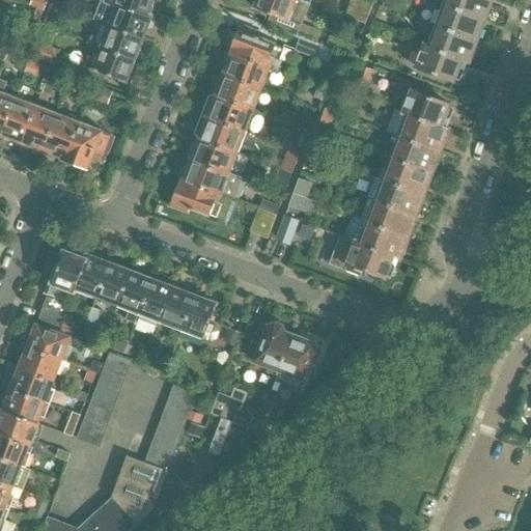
[(42,0),(32,0),(31,4),(30,7),(35,8),(33,17),(28,15),(27,21),(37,24),(44,9),(46,1),(42,0)]
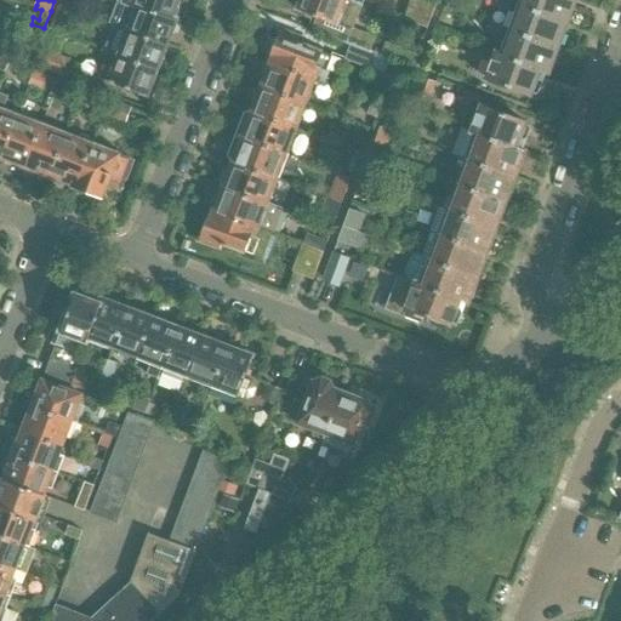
[(61,0),(60,5),(52,21),(68,27),(78,0),(61,0)]
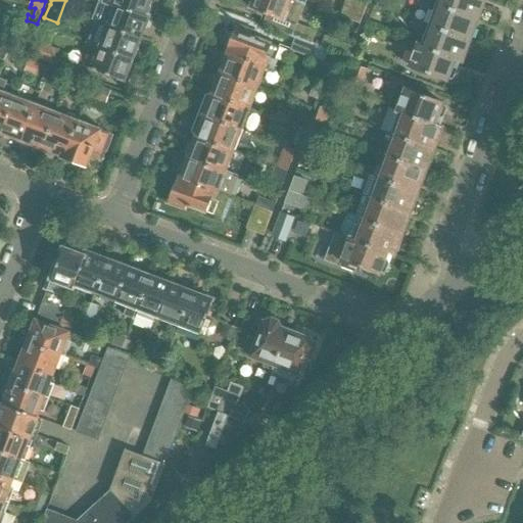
[(113,3),(112,4),(100,0),(98,0),(91,20),(95,21),(139,39),(142,30),(146,29),(149,21),(146,18),(147,16),(113,3)]
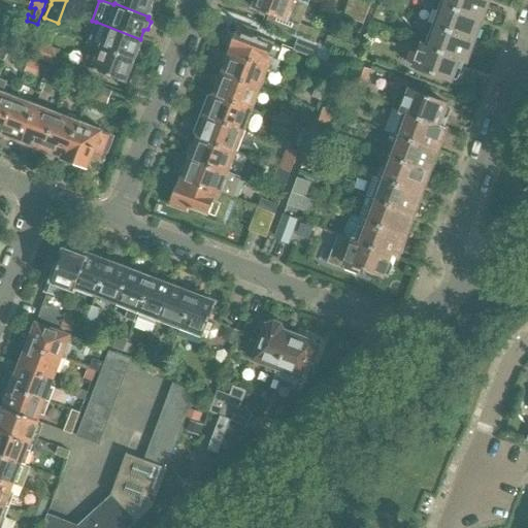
[(101,0),(113,4),(114,3),(149,17),(152,8),(149,4),(151,0),(101,0)]
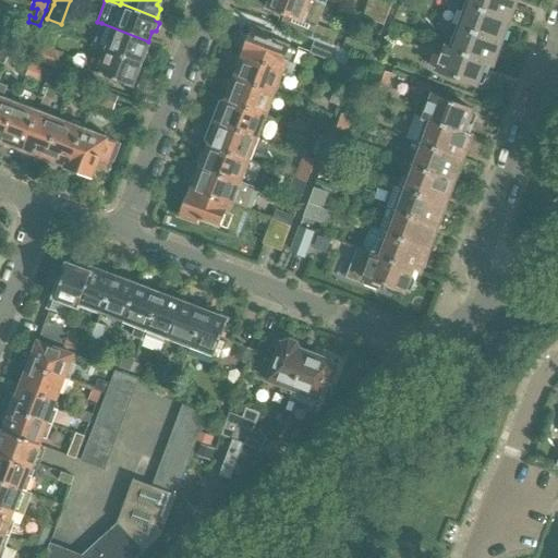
[(270,0),(267,9),(284,15),(315,27),(324,4),(311,0),(270,0)]
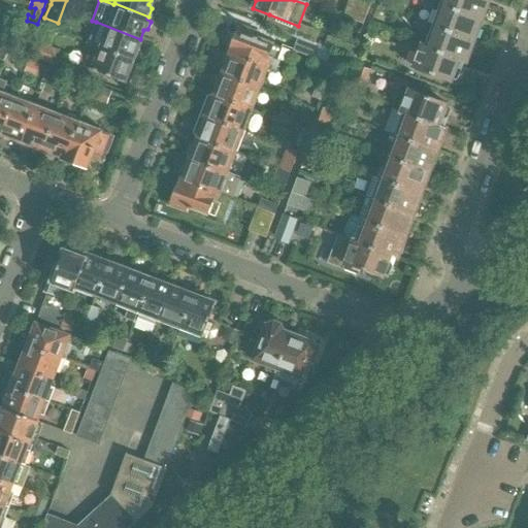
[(368,10),(371,3),(362,0),(349,0),(342,17),(363,24),(368,10)]
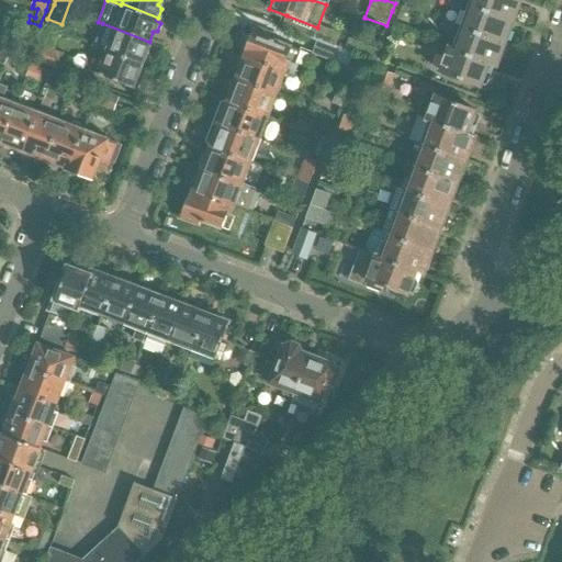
[(449,0),(448,6),(460,10),(463,2),(458,0),(449,0)]
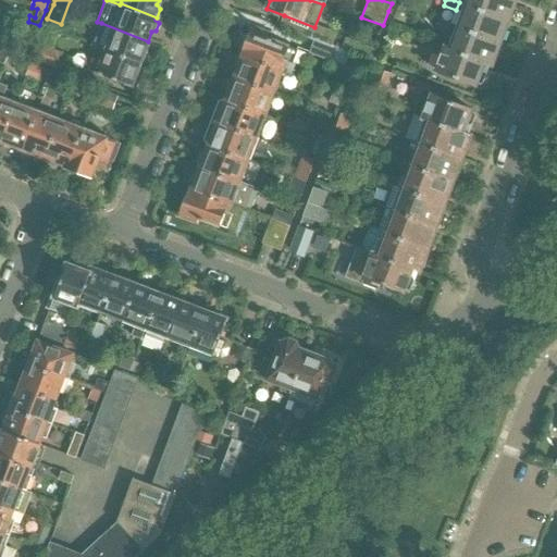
[(470,0),(469,5),(507,20),(507,19),(510,17),(514,8),(512,5),(514,0),(470,0)]
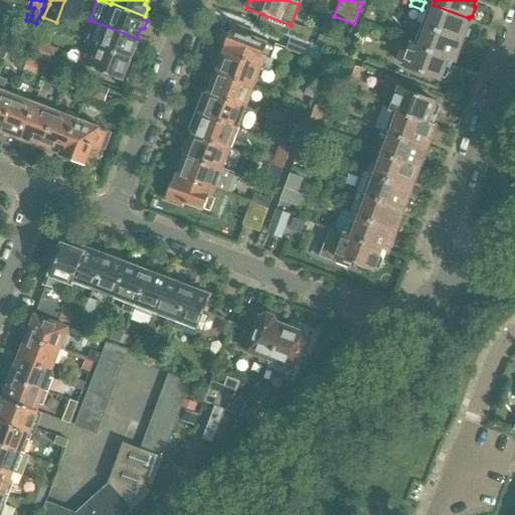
[(434,5),(425,25),(462,38),(464,37),(467,28),(466,26),(469,18),(434,5)]
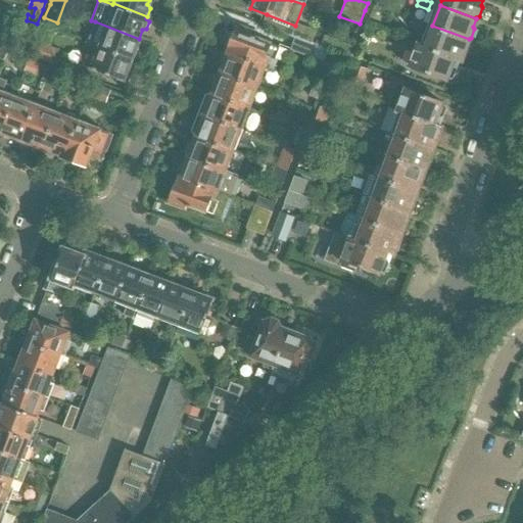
[(263,27),(295,39),(312,46),(316,34),(295,26),(267,14),(263,27)]
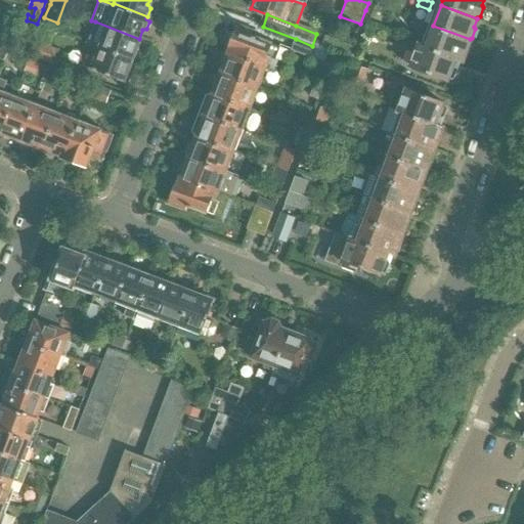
[(409,27),(421,31),(424,23),(412,18),(409,27)]
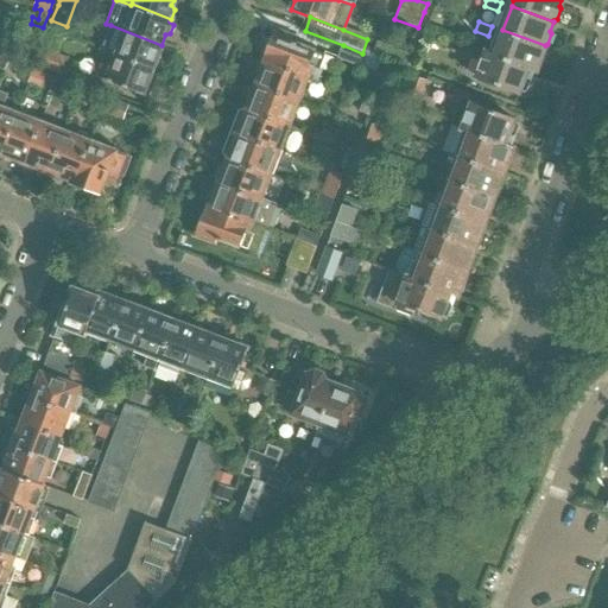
[(101,49),(113,54),(132,61),(152,69),(153,67),(157,67),(160,57),(158,54),(162,45),(111,25),(101,49)]
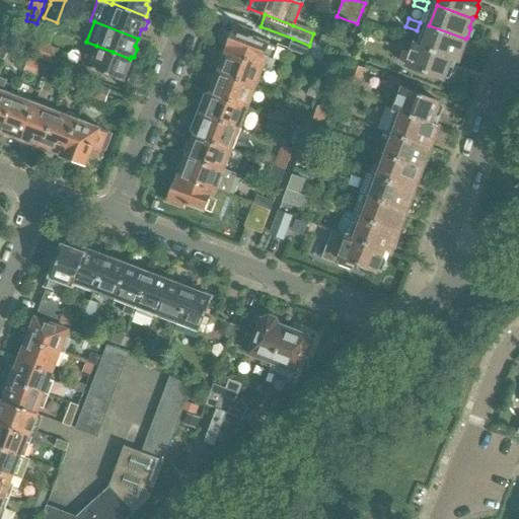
[(224,51),(226,53),(272,69),(276,59),(273,58),(277,47),(249,35),(250,32),(233,25),(224,51)]
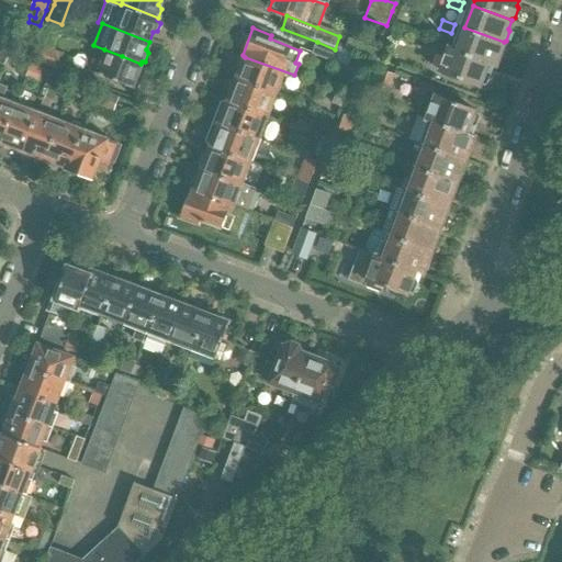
[(464,27),(456,51),(495,65),(495,64),(497,63),(502,54),(501,51),(504,42),(464,27)]
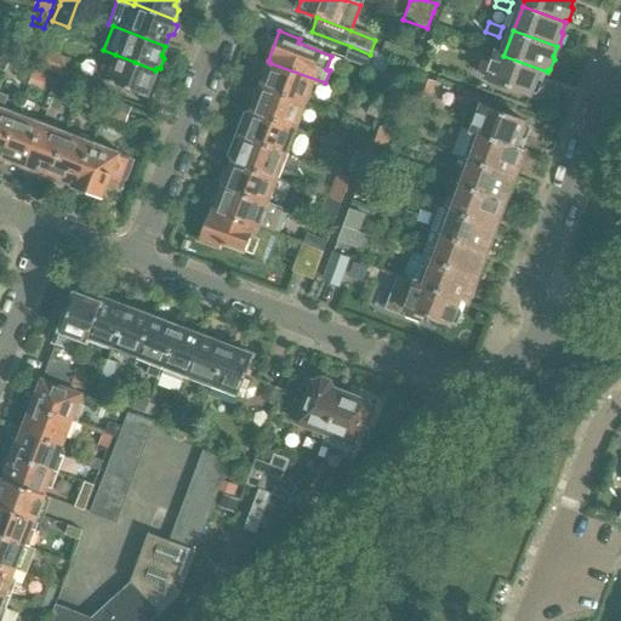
[(0,53),(13,58),(18,45),(0,38),(0,53)]
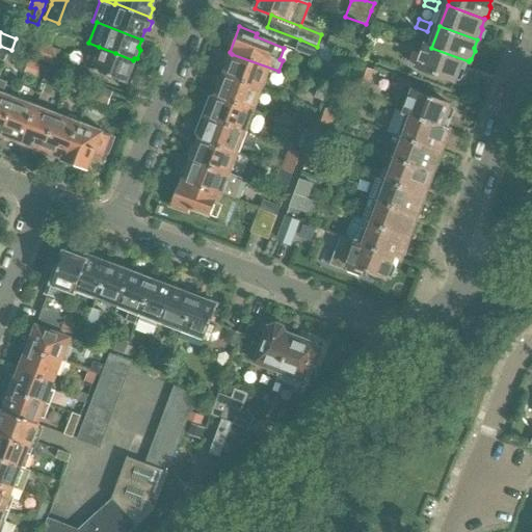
[(403,37),(400,46),(411,50),(415,43),(403,37)]
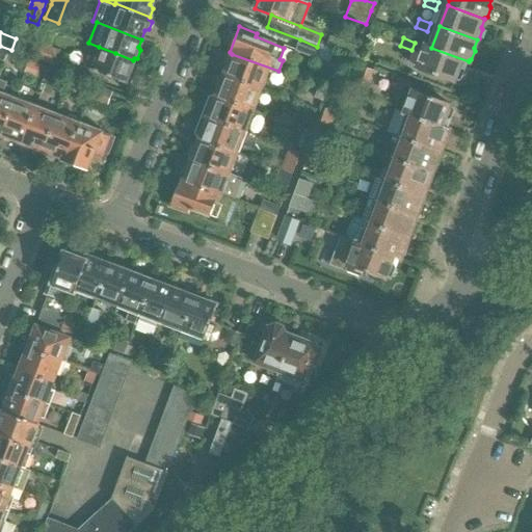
[(317,47),(300,40),(295,53),(316,61),(321,48),(317,47)]
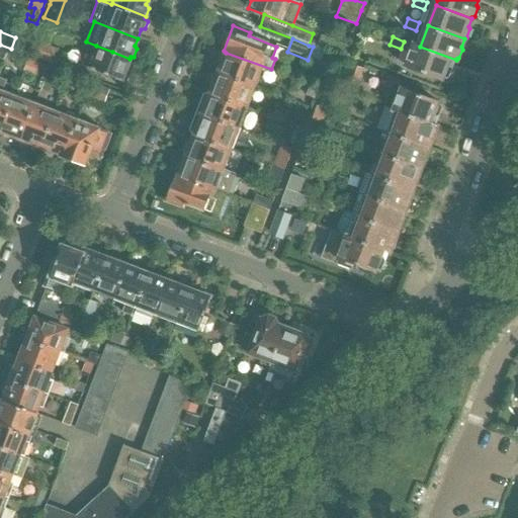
[(30,56),(52,63),(57,50),(35,41),(30,56)]
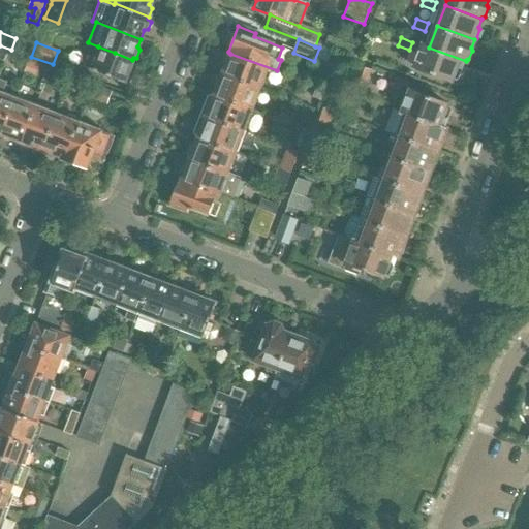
[(466,61),(429,48),(422,44),(413,67),(452,81),(453,80),(456,81),(458,80),(461,71),(460,68),(457,67),(460,60),(463,61),(463,62),(465,63),(466,61)]
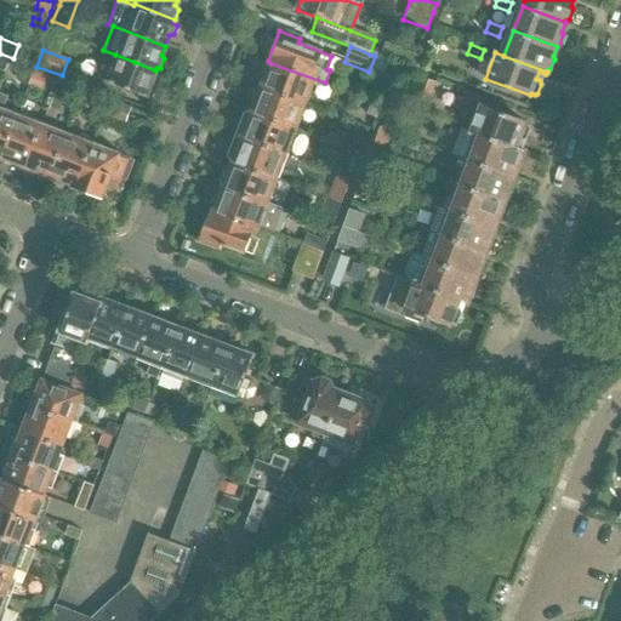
[(135,62),(115,55),(109,68),(103,66),(98,78),(146,96),(151,85),(154,84),(158,75),(155,72),(155,70),(135,62)]
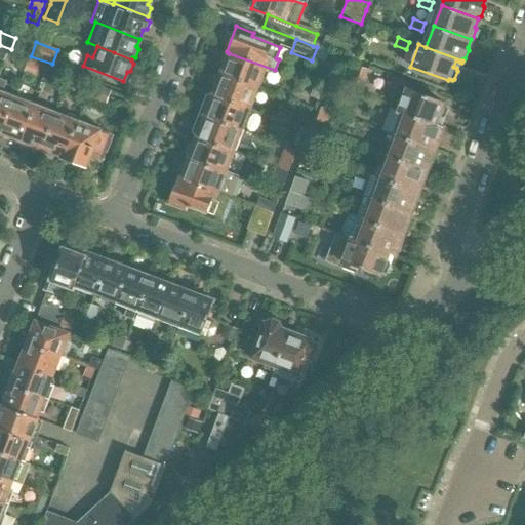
[(224,66),(220,74),(259,88),(263,78),(259,77),(264,67),(275,71),(275,70),(229,53),(229,54),(227,53),(224,54),(220,63),(221,66),(224,66)]
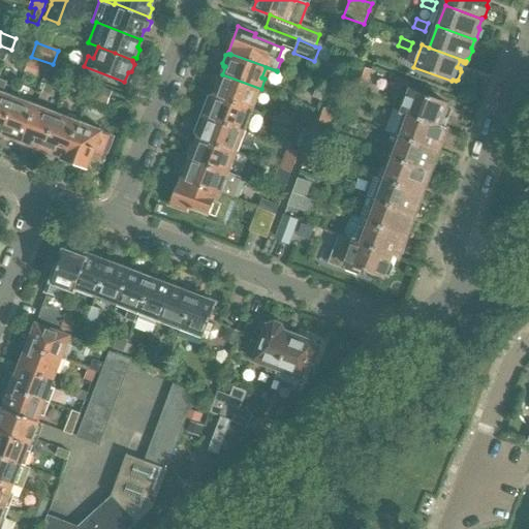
[(29,61),(25,70),(34,74),(37,65),(29,61)]
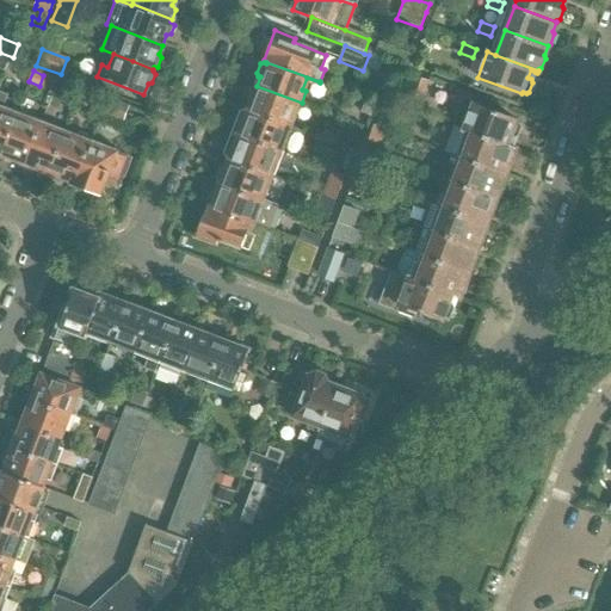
[(415,76),(403,109),(417,113),(429,81),(415,76)]
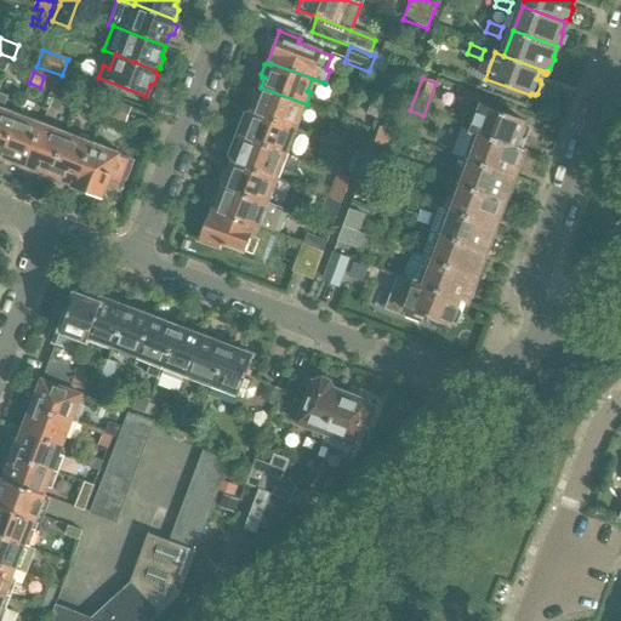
[(72,86),(58,81),(52,98),(66,103),(72,86)]
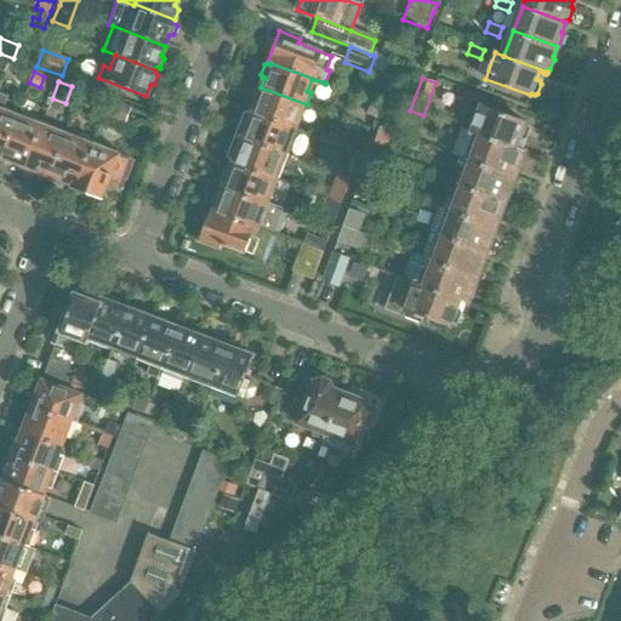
[(255,103),(251,113),(296,131),(301,118),(297,115),(301,103),(306,106),(307,104),(261,87),(261,89),(258,87),(255,89),(251,98),(252,102),(255,103)]
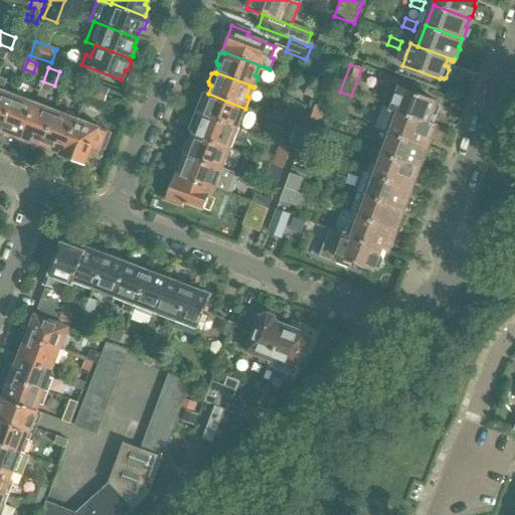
[(66,87),(73,90),(77,79),(70,76),(66,87)]
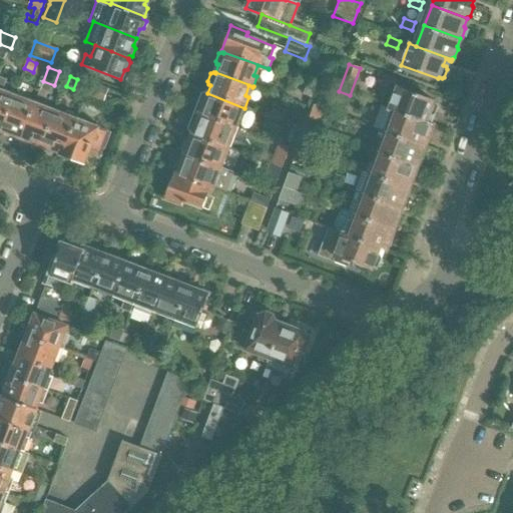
[(85,94),(92,97),(104,101),(108,90),(89,83),(85,94)]
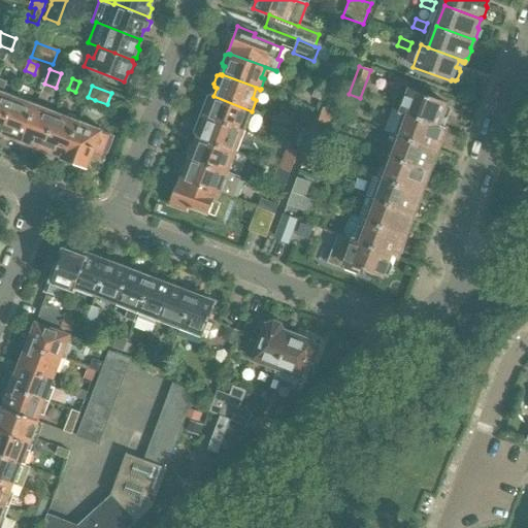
[(312,97),(321,100),(325,89),(317,86),(312,97)]
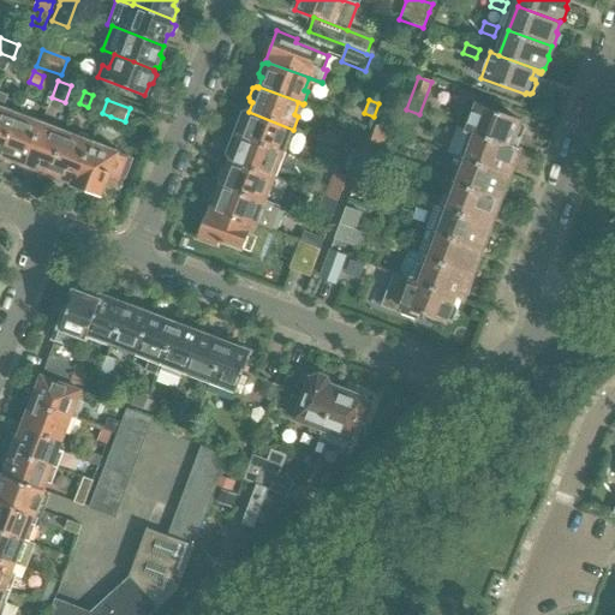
[(466,102),(458,127),(511,147),(514,137),(518,138),(521,137),(525,129),(523,125),(519,124),(520,121),(466,102)]
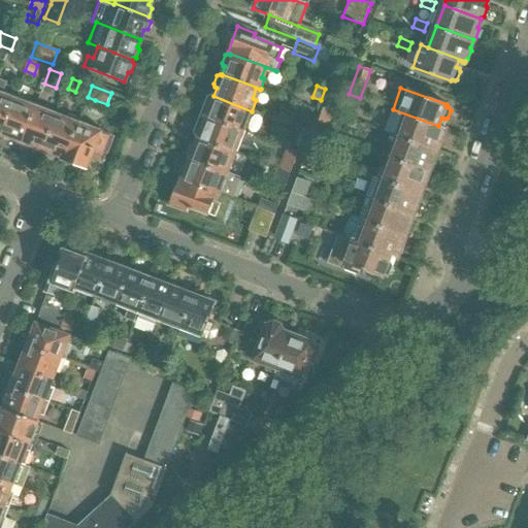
[(0,134),(15,96),(0,90),(0,134)]
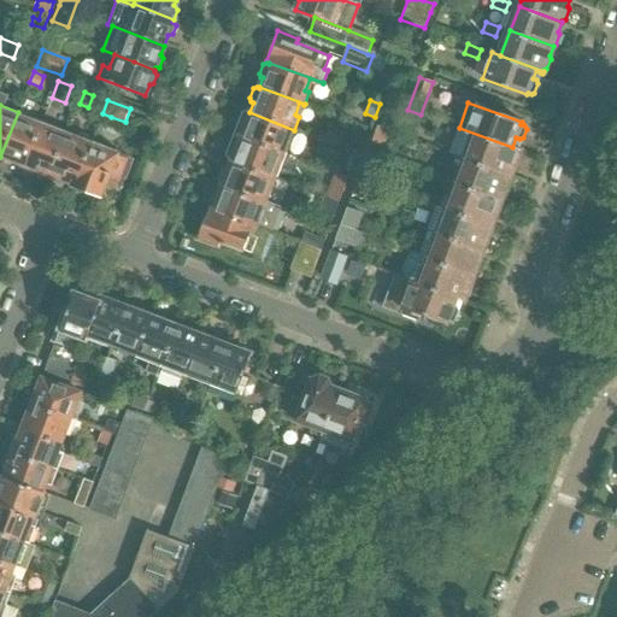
[(378,118),(387,122),(392,109),(383,105),(378,118)]
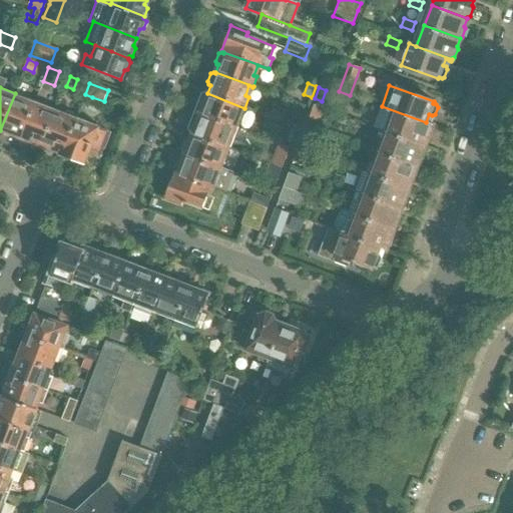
[(198,113),(199,114),(237,128),(244,108),(207,93),(203,92),(201,93),(197,101),(198,104),(202,105),(200,112),(199,111),(197,112),(198,113)]
